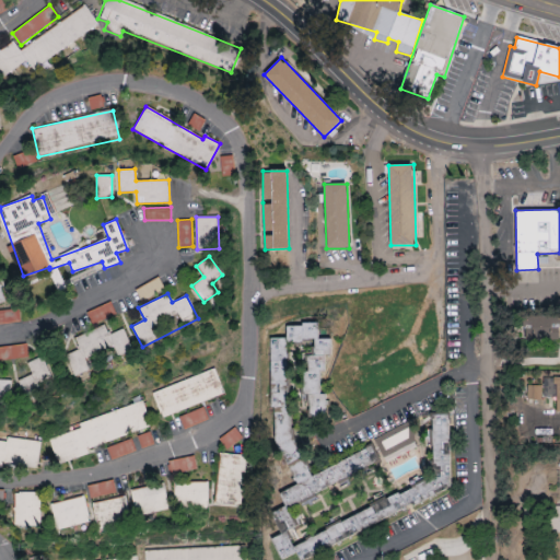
[(0,310),(0,324),(20,322),(18,307),(0,310)]
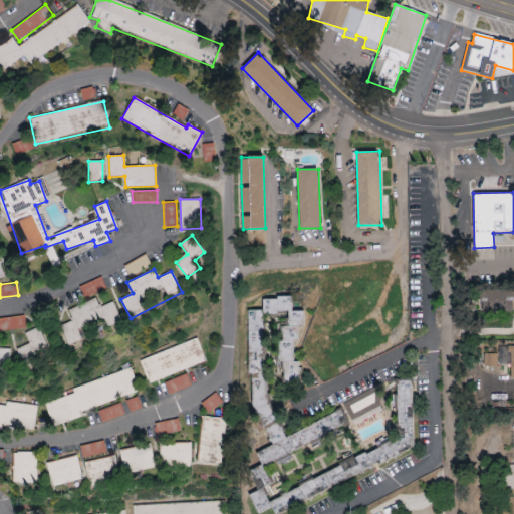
[(513,289),(481,290),(481,313),(513,311),(513,289)]
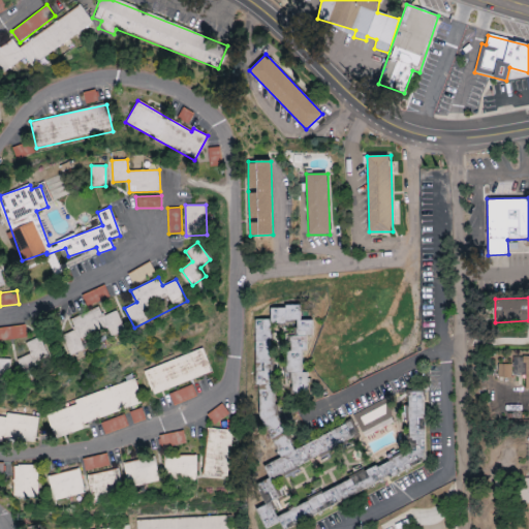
[(292,448),(278,416),(265,325),(296,321),(298,335),(288,337),(290,351),(283,354),(286,374),(292,386),(292,393),(308,391),(306,372),(303,372),(301,352),(307,349),(305,337),(313,334),(311,320),(301,321),(299,305),(269,309),(270,318),(249,321),(263,423),(280,459),(263,466),(269,477),(359,438),(351,423),(292,448)]
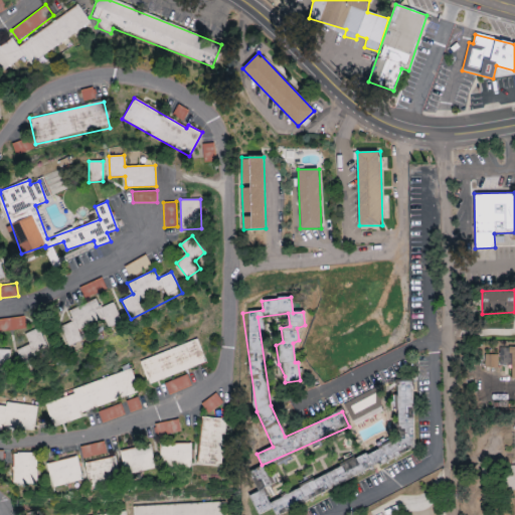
[(67,310),(72,322),(62,326),(69,346),(82,341),(78,330),(105,320),(108,328),(122,322),(115,302),(100,308),(97,300),(67,310)]
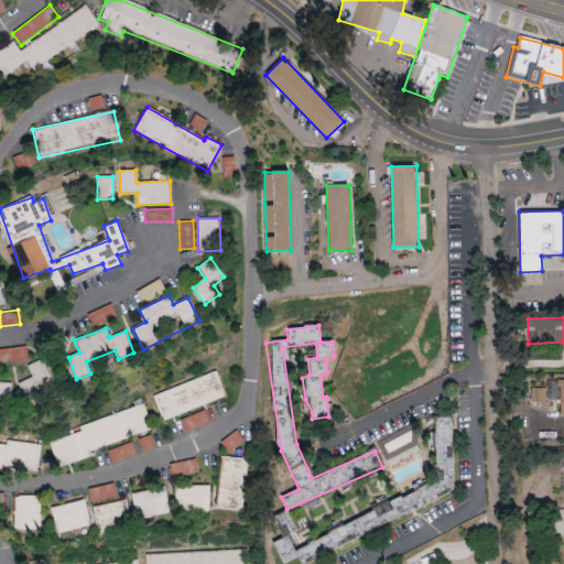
[(0,362),(28,362),(26,348),(0,349),(0,362)]
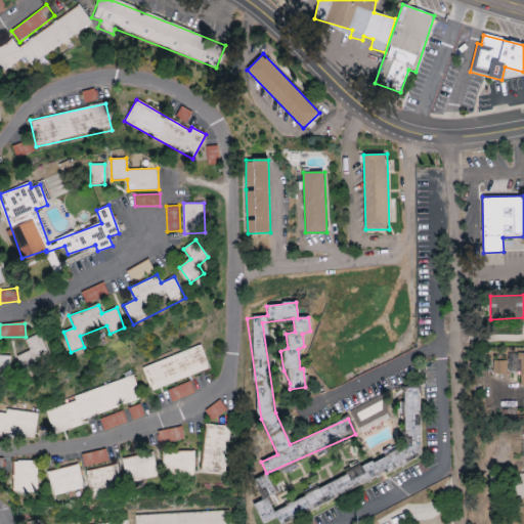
[(36,362),(49,356),(40,334),(25,340),(30,351),(16,356),(23,373),(38,366),(36,362)]
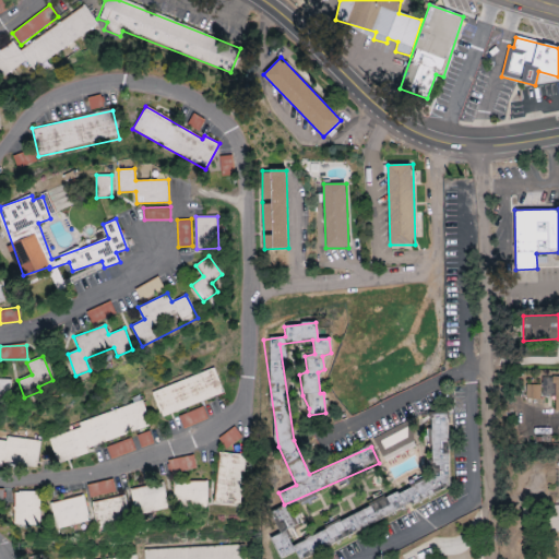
[(151,392),(161,417),(223,394),(214,369),(151,392)]
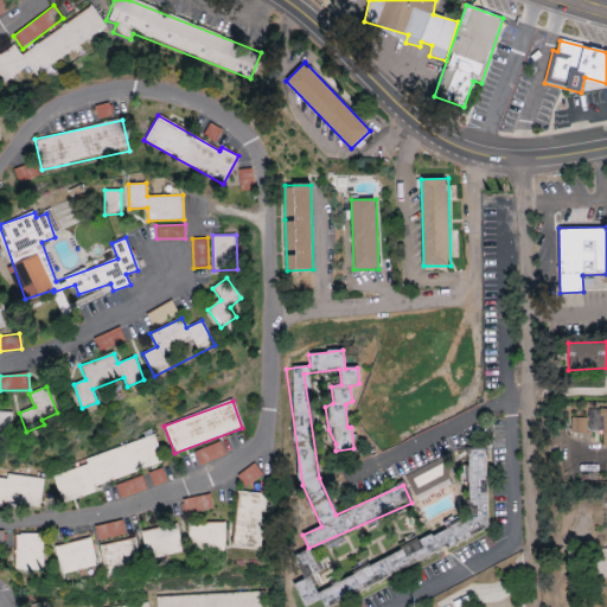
[(12,413),(0,411),(0,429),(11,430),(12,413)]
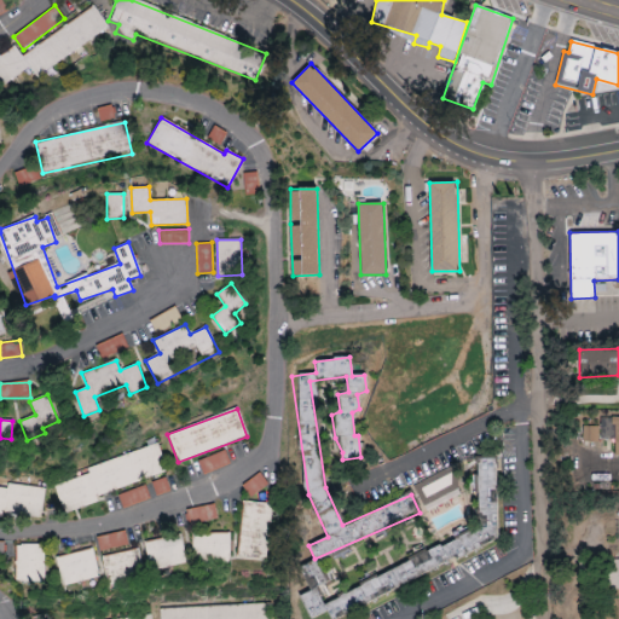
[(582,443),(597,443),(599,427),(582,426),(582,443)]
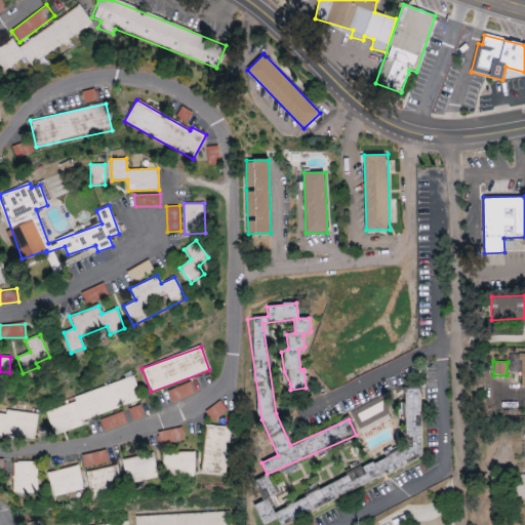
[(422,458),(420,389),(404,390),(406,437),(406,448),(363,467),(358,468),(347,472),(347,479),(274,511),(269,499),(254,506),(263,524),(266,524),(278,519),(280,523),(422,458)]
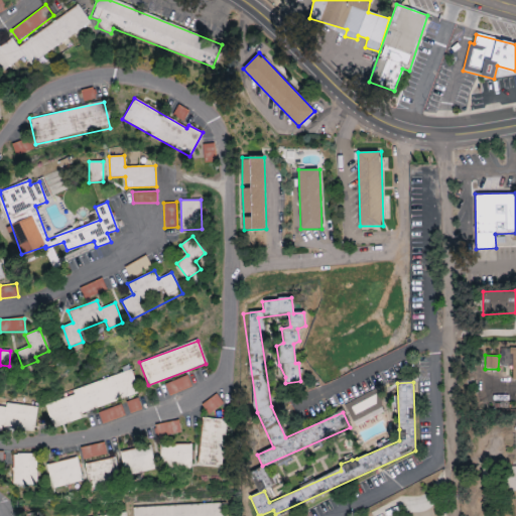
[(0,430),(33,434),(36,406),(5,403),(5,407),(0,406),(0,430)]
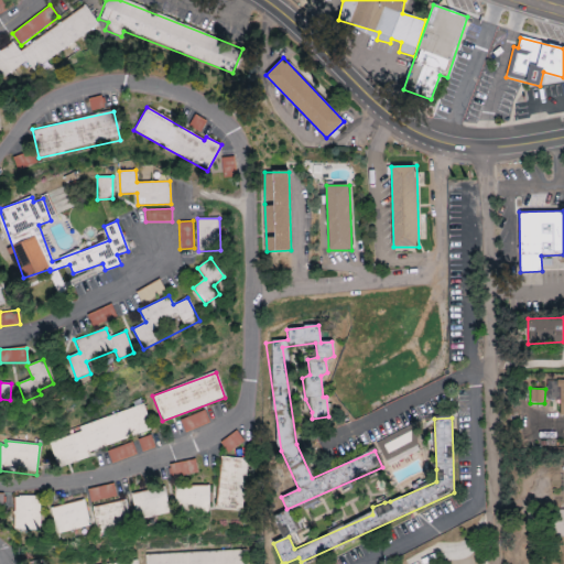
[(245,509),(246,458),(219,457),(217,508),(245,509)]
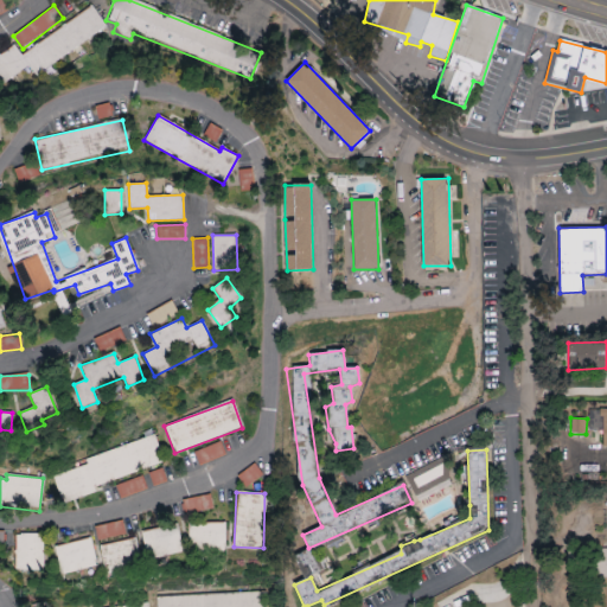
[(224,522),(189,523),(190,554),(225,553),(224,522)]
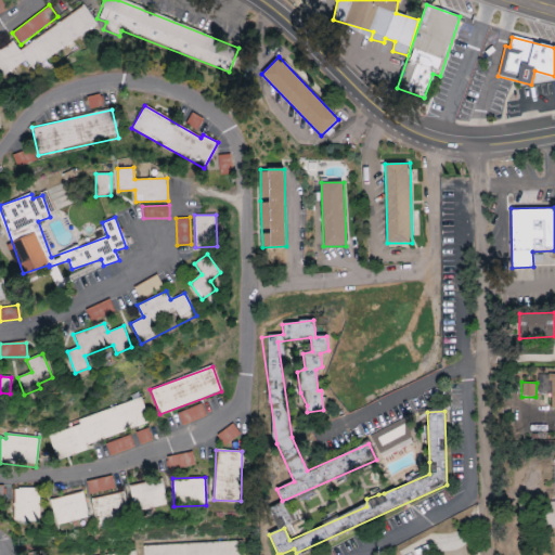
[(129,485),(134,512),(167,505),(162,479),(129,485)]
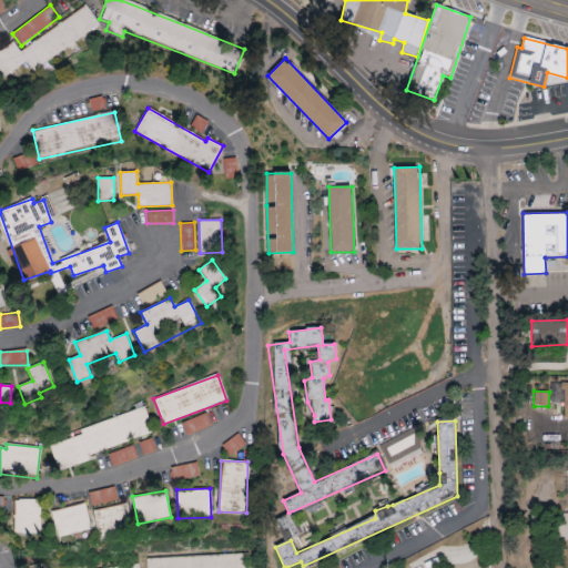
[(40,500),(14,500),(14,534),(41,534),(40,500)]
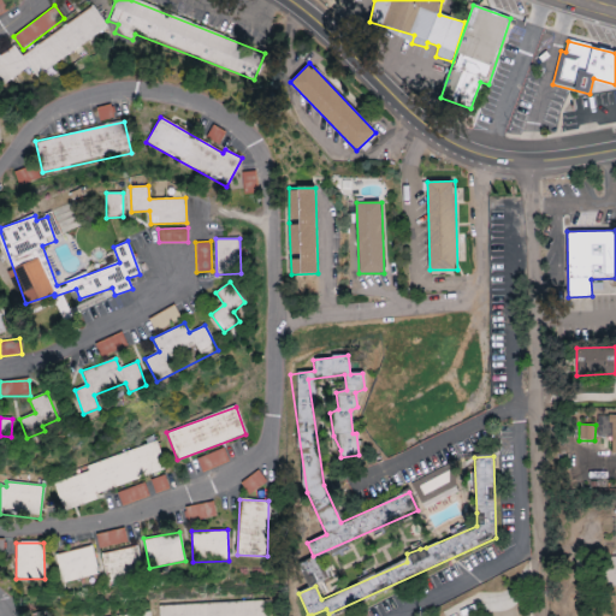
[(57,555),(63,584),(98,575),(92,546),(57,555)]
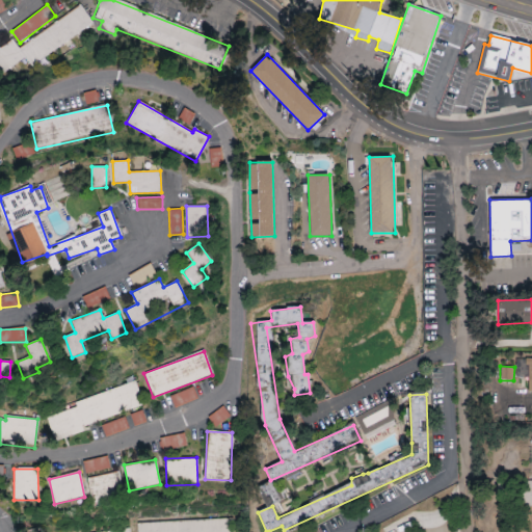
[(94,505),(125,497),(117,472),(87,479),(94,505)]
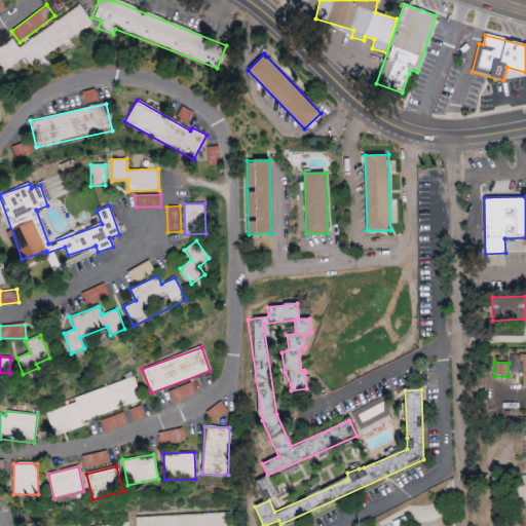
[(525,476),(515,477),(516,501),(525,500),(525,476)]
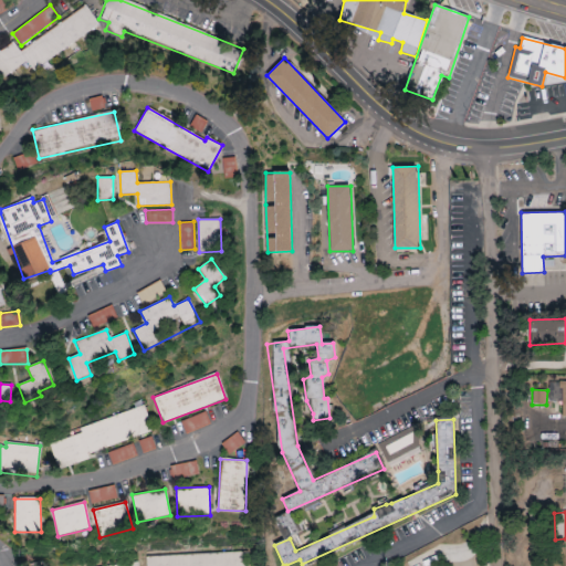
[(245,565),(247,565),(226,565),(208,565),(208,555),(145,557),(145,565),(245,565)]
